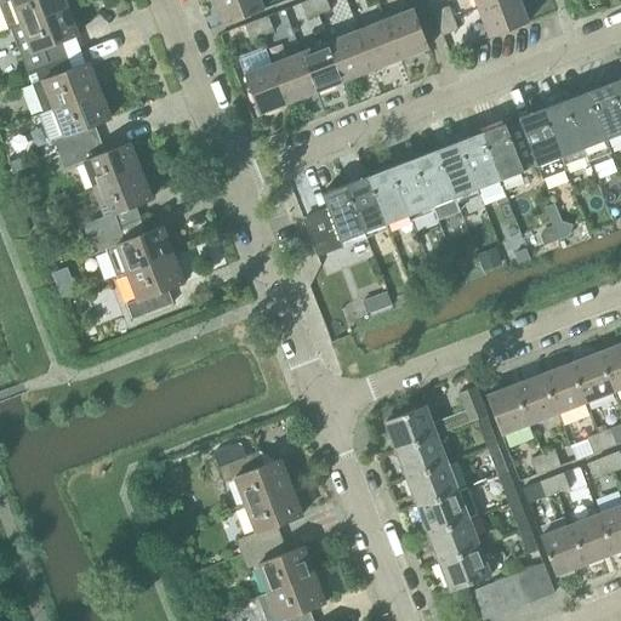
[(0,0),(0,7),(9,30),(21,26),(67,9),(63,0),(0,0)]
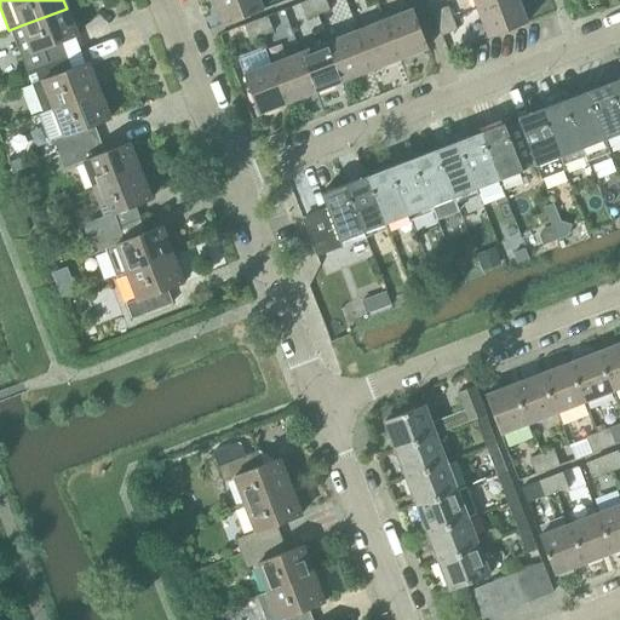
[(258,0),(212,0),(223,27),(263,11),(258,0)]
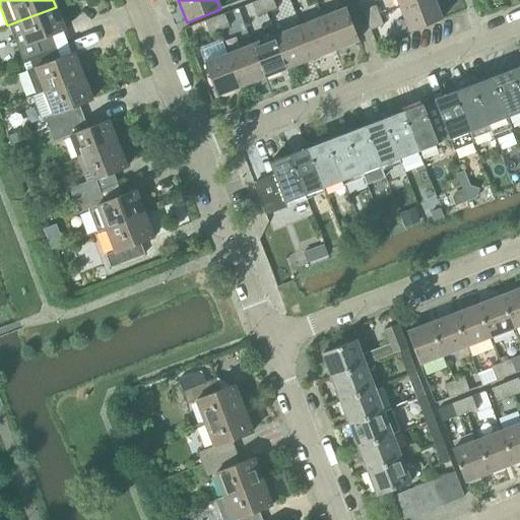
[(257,16),(266,13),(261,0),(252,3),(257,16)]
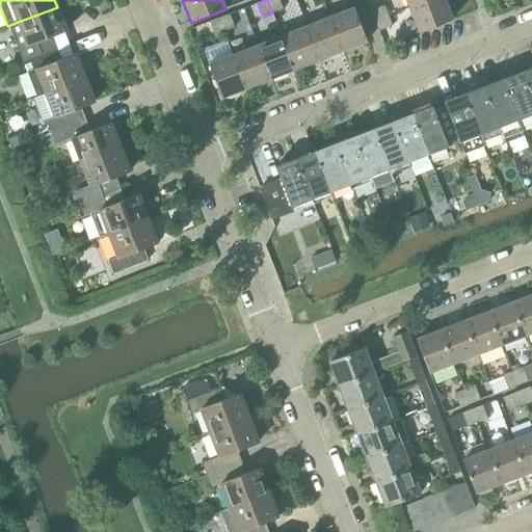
[(266,0),(267,0),(272,14),(283,8),(280,0),(266,0)]
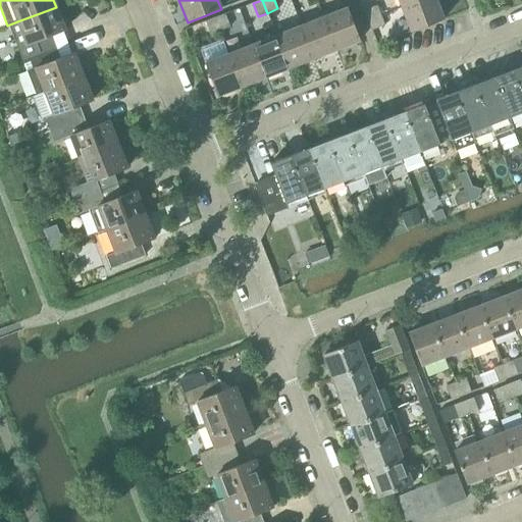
[(398,0),(402,9),(425,0),(398,0)]
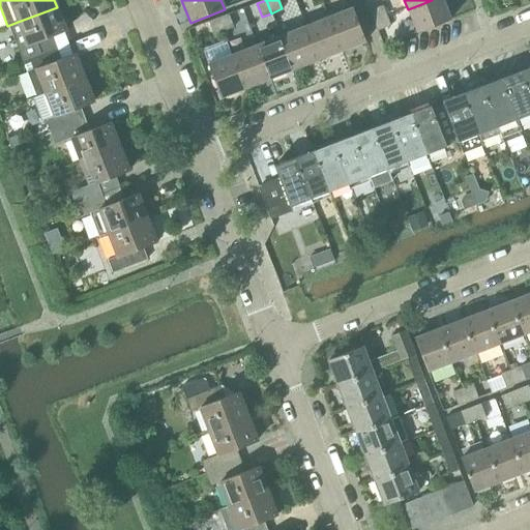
[(442,0),(432,0),(408,9),(417,34),(451,21),(442,0)]
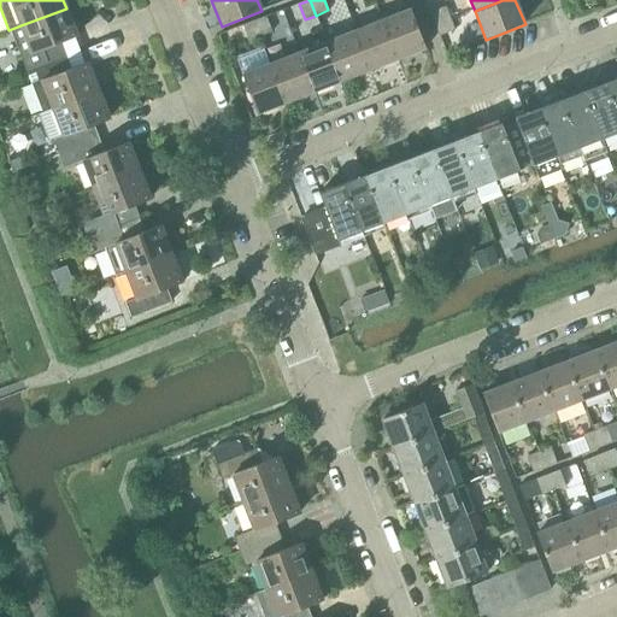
[(435,24),(451,18),(446,7),(430,13),(435,24)]
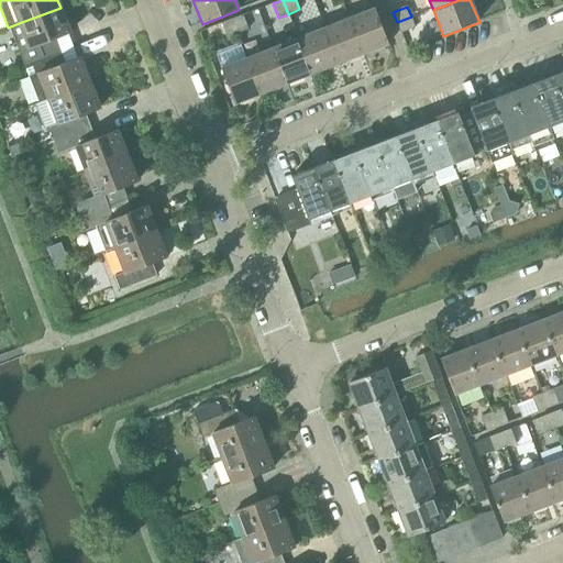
[(29,48),(19,52),(23,65),(61,51),(56,39),(70,33),(61,8),(19,23),(29,48)]
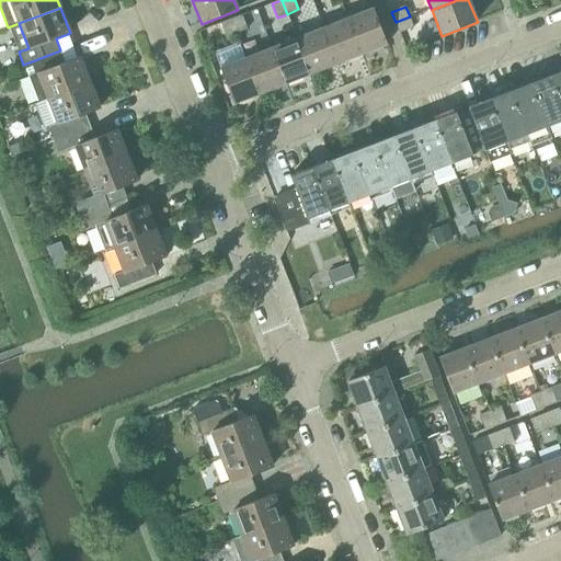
[(347,20),(361,56),(387,46),(373,10),(347,20)]
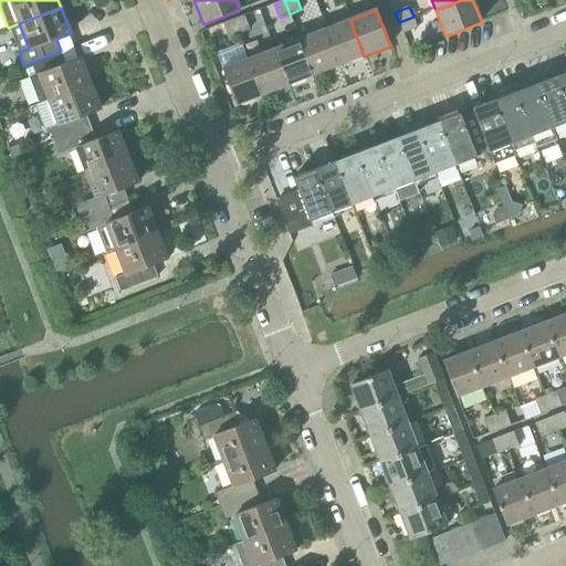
[(232,20),(238,34),(250,30),(244,16),(232,20)]
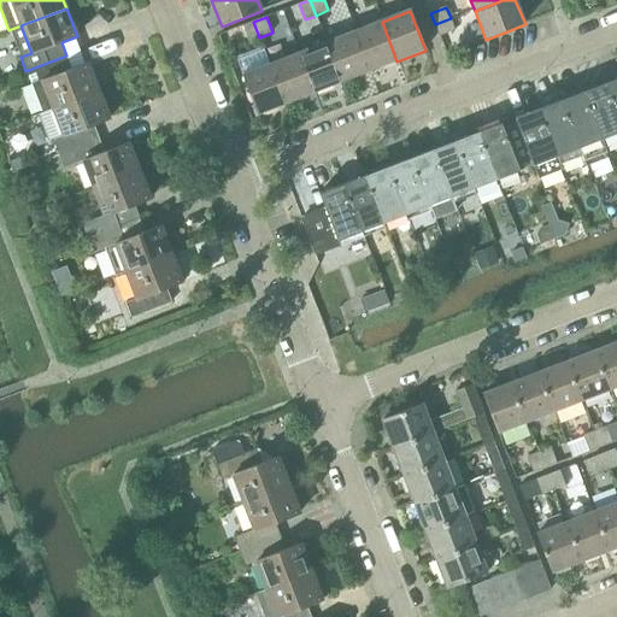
[(451,18),(435,24),(439,36),(456,30),(451,18)]
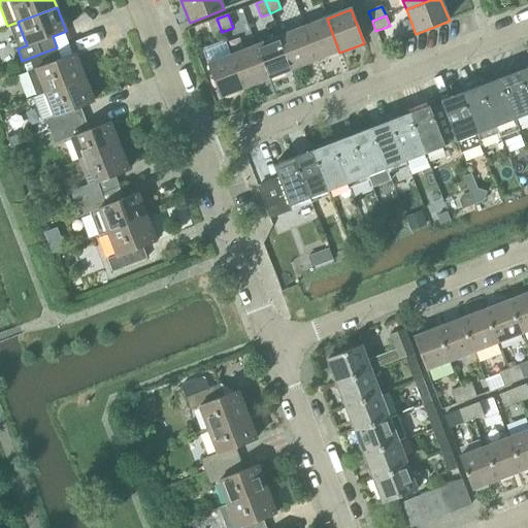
[(211,36),(222,32),(217,19),(205,24),(211,36)]
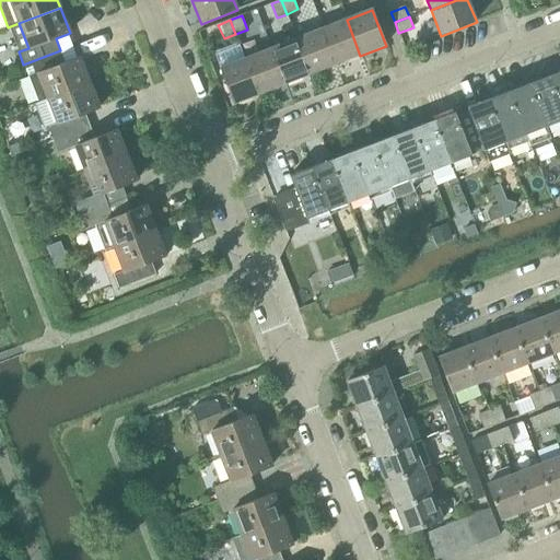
[(335,66),(360,56),(347,20),(322,30),(335,66)]
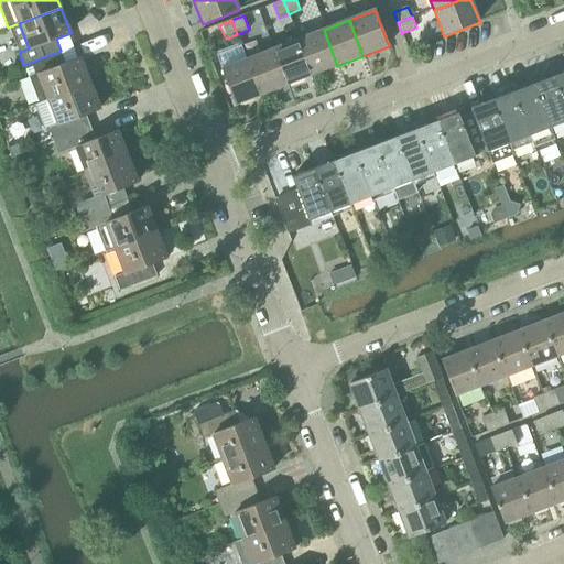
[(337,66),(324,30),(297,41),(312,76),(337,66)]
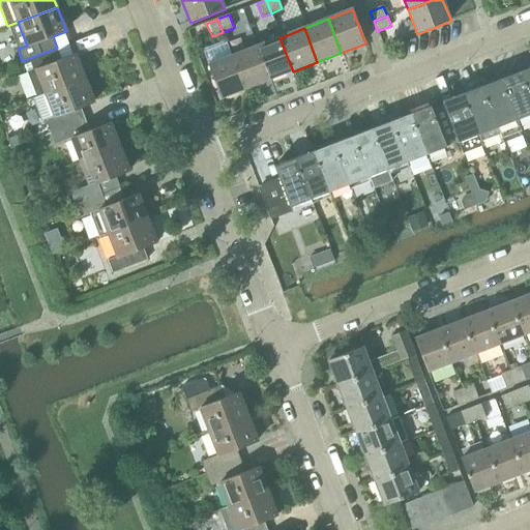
[(268,81),(293,71),(280,38),(256,48),(268,81)]
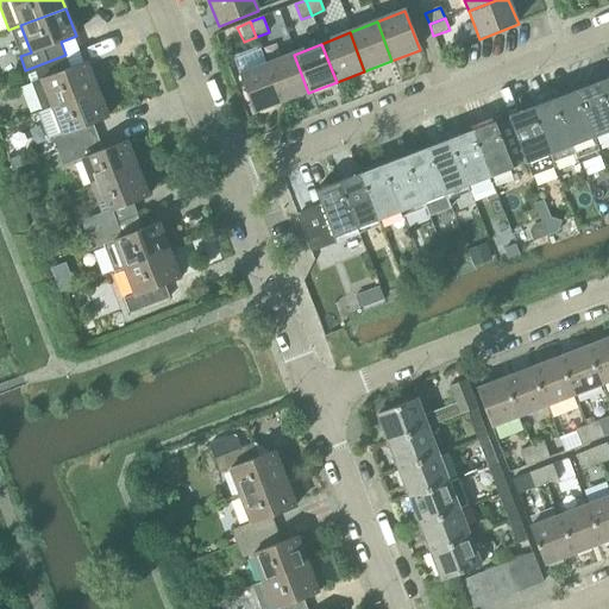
[(66,55),(25,70),(31,85),(41,111),(52,106),(52,107),(96,90),(86,63),(71,69),(66,55)]
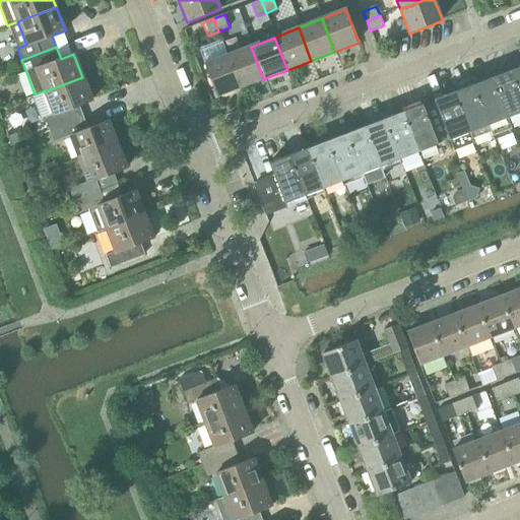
[(240,88),(263,79),(251,47),(226,56),(240,88)]
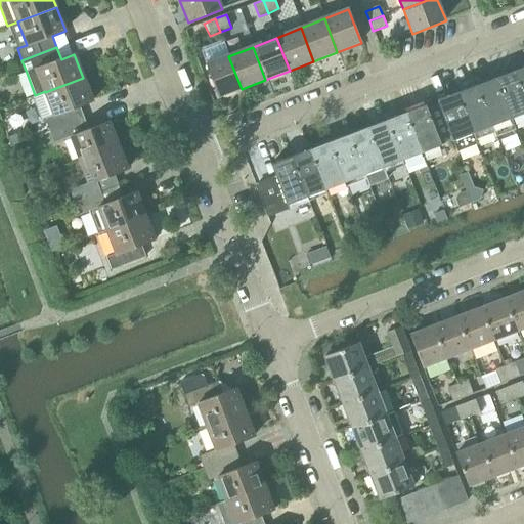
[(218,98),(242,89),(228,56),(205,66),(218,98)]
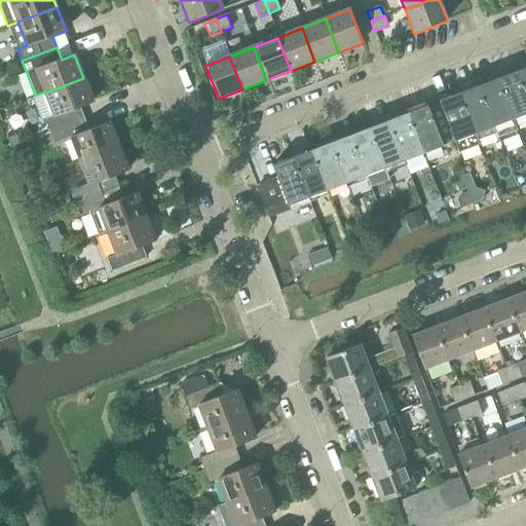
[(525,67),(515,72),(525,100),(525,67)]
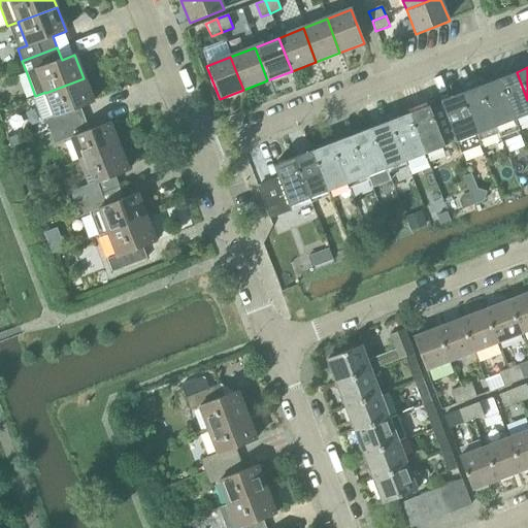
[(527,100),(517,72),(497,79),(513,120),(515,119),(527,113),(527,100)]
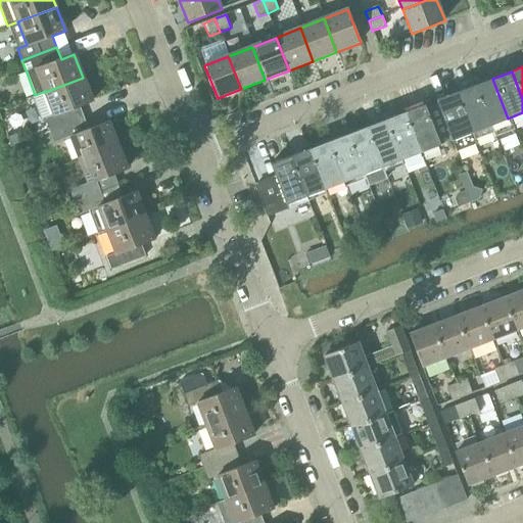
[(46,124),(39,127),(41,134),(49,131),(84,117),(80,106),(92,101),(83,78),(45,92),(54,115),(44,119),(46,124)]
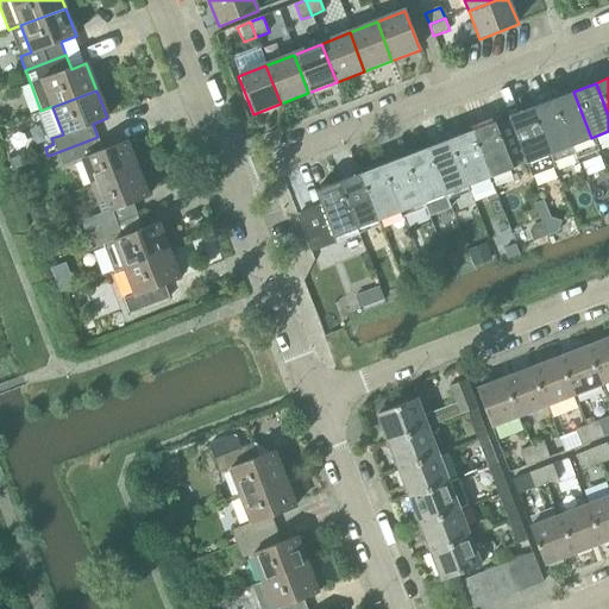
[(573,92),(552,100),(570,146),(572,145),(576,156),(577,159),(600,151),(594,137),(591,138),(573,92)]
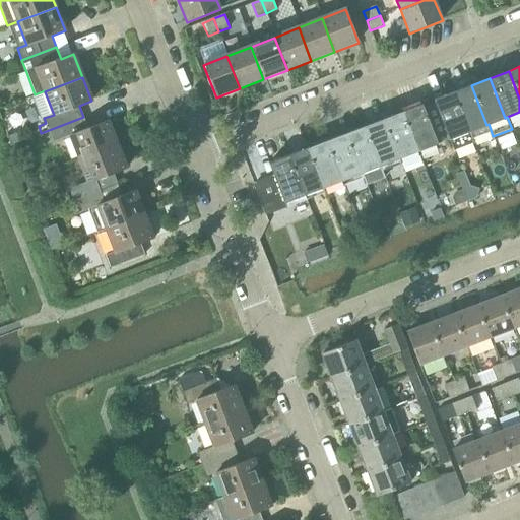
[(471,85),(453,92),(468,132),(467,132),(470,138),(470,139),(471,140),(473,139),(477,148),(492,142),(489,134),(492,133),(489,124),(486,125),(471,85)]
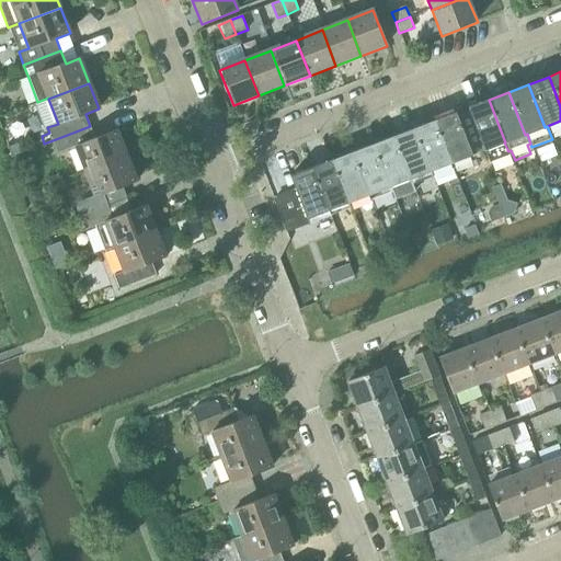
[(489,100),(468,107),(470,114),(484,151),(489,163),(510,155),(508,151),(507,150),(507,149),(504,142),(505,142),(489,100)]
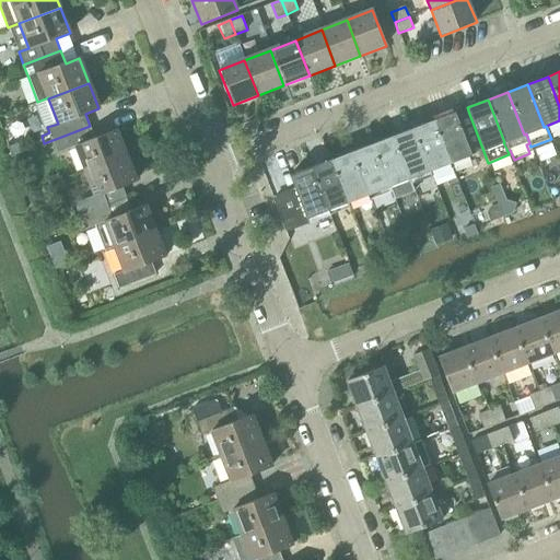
[(454,112),(432,120),(450,164),(470,155),(456,118),(454,112)]
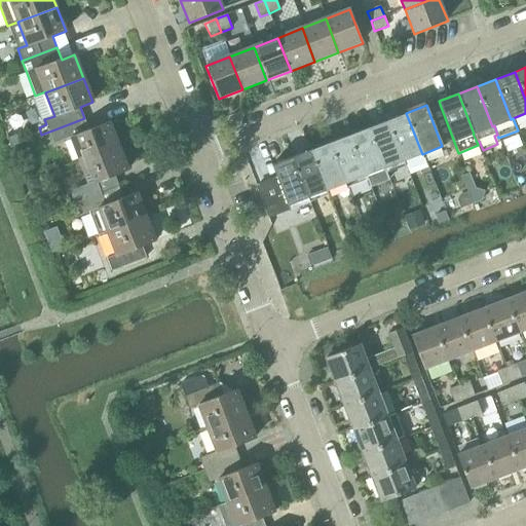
[(441,107),(428,111),(442,146),(454,142),(441,107)]
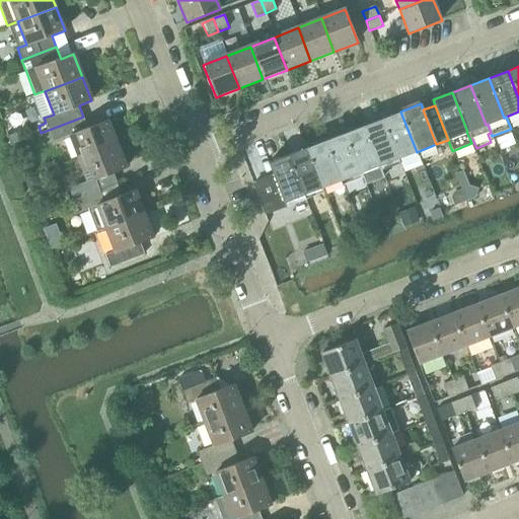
[(400,112),(382,119),(397,159),(417,152),(400,112)]
